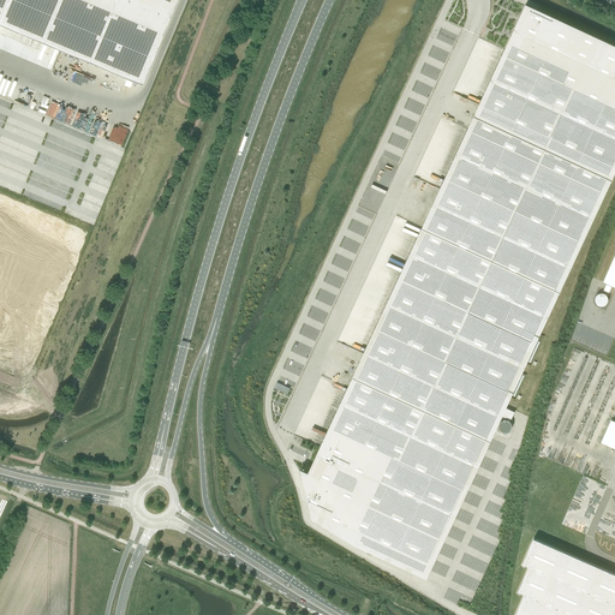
[(0,0),(0,25),(142,85),(177,0),(0,0)]
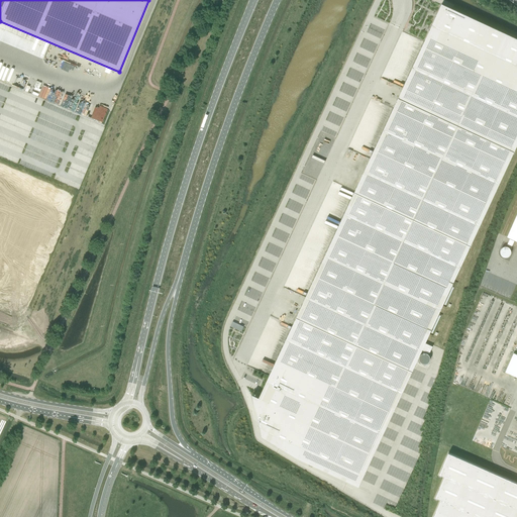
[(516,38),(441,4),(399,97),(514,151),(516,144),(516,38)]
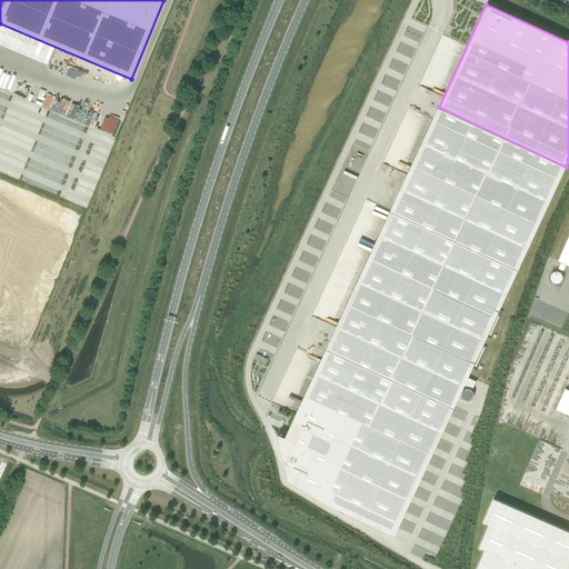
[(559,181),(566,167),(439,107),(436,113),(390,211),(518,270),(559,181)]
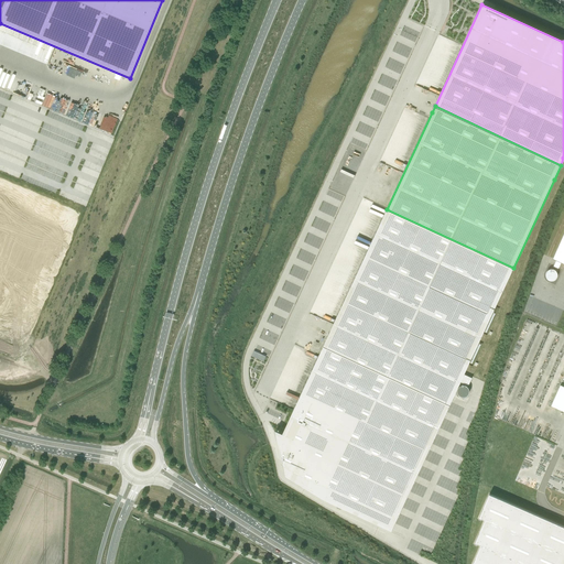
[(0,201),(0,328),(25,339),(40,307),(34,305),(44,280),(50,282),(72,230),(0,201)]
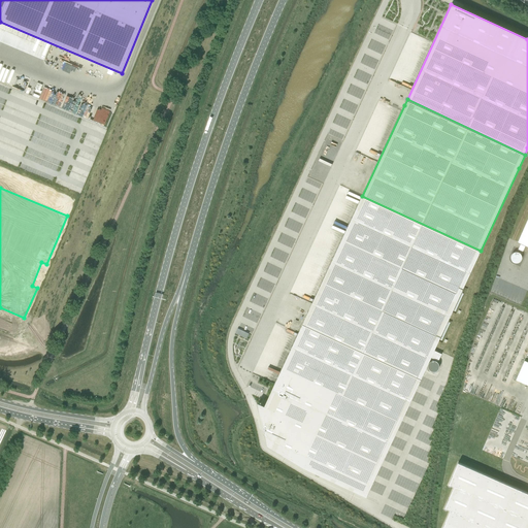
[(311,305),(302,325),(421,380),(468,277),(481,251),(362,196),(358,205),(311,305)]
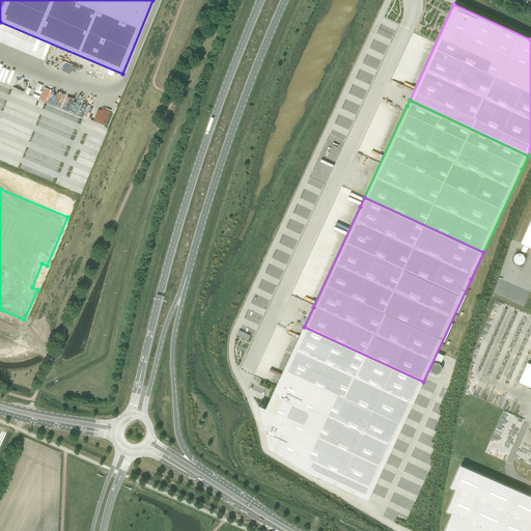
[(530,219),(521,244),(524,245),(521,251),(526,253),(529,247),(530,248),(530,219)]
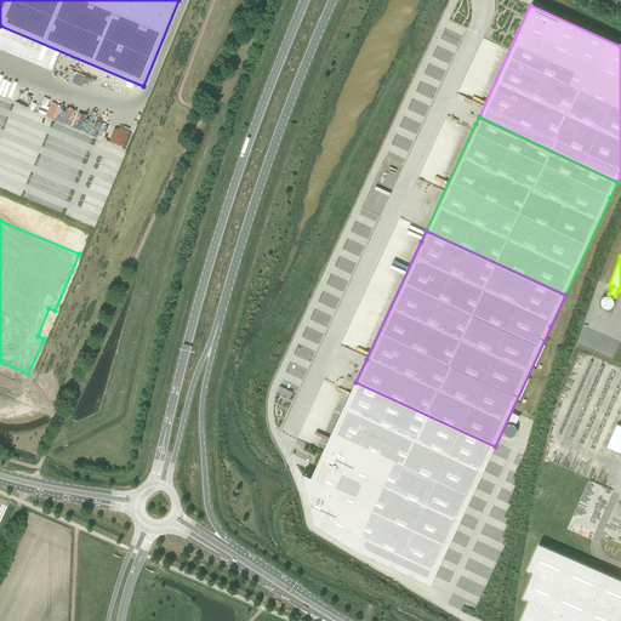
[(490,455),(495,446),(355,382),(312,478),(303,474),(314,524),(358,550),(431,584),(490,455)]
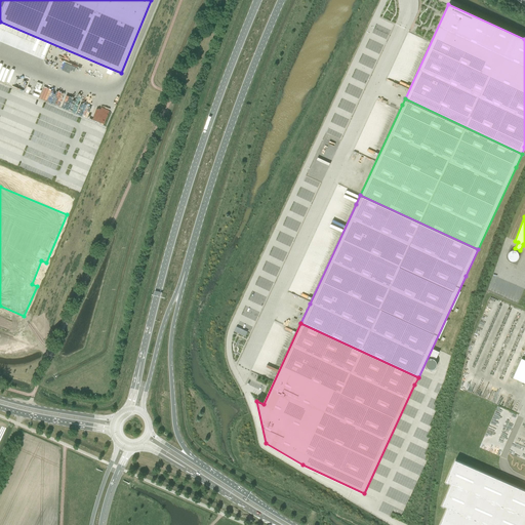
[(237,327),(235,332),(245,335),(247,331),(237,327)]
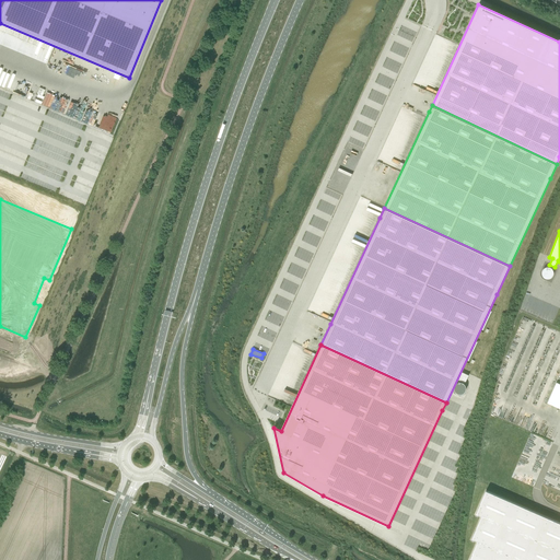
[(457,380),(465,384),(468,375),(461,372),(457,380)]
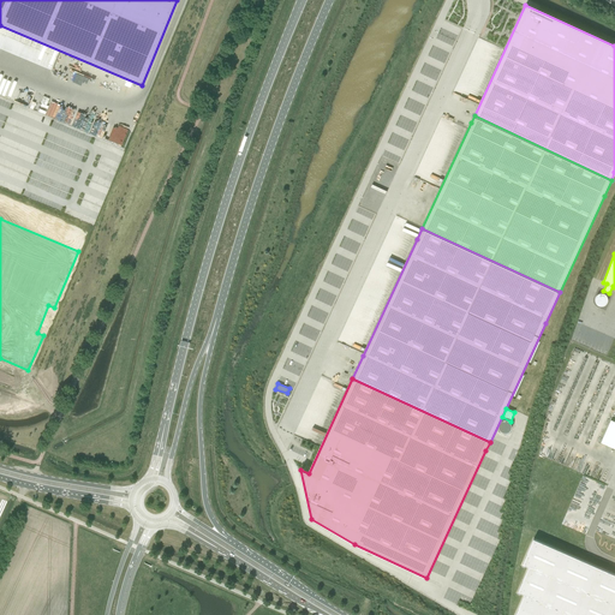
[(614,422),(611,421),(601,443),(614,448),(614,422)]
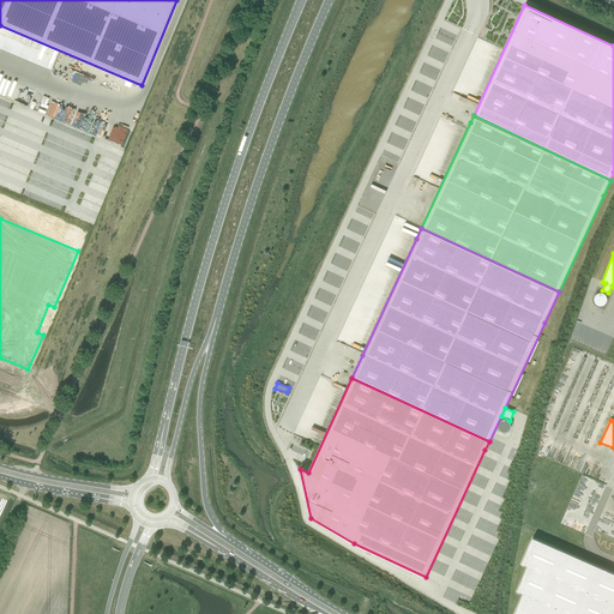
[(613,613),(613,573),(533,539),(522,565),(524,566),(524,565),(528,566),(517,593),(519,593),(519,591),(524,594),(515,613),(613,613)]
